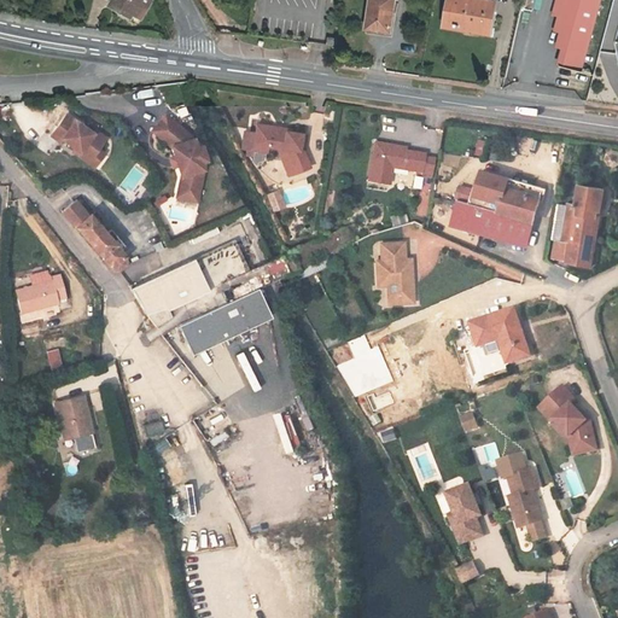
[(134,0),(106,0),(106,3),(126,16),(134,0)]
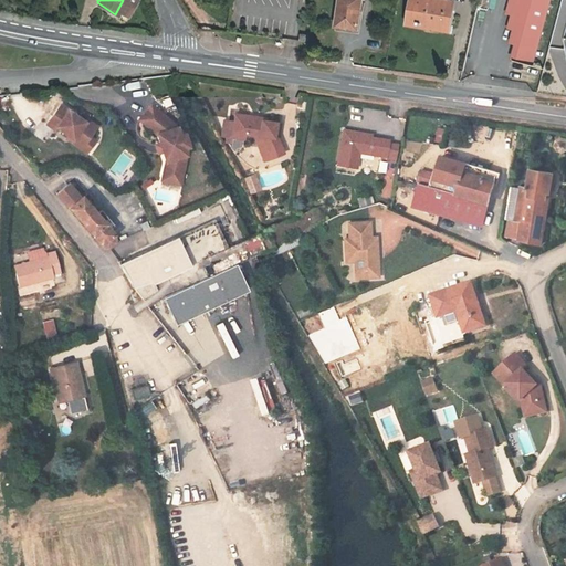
[(339,0),(336,27),(355,30),(359,0),(339,0)]
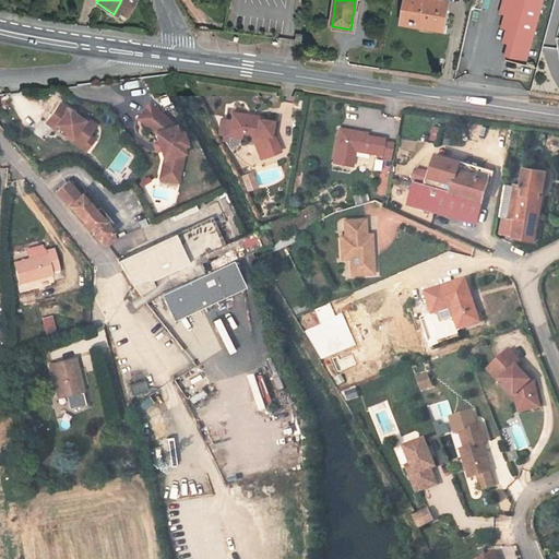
[(448,1),(440,0),(406,0),(403,21),(443,28),(443,24),(448,1)]
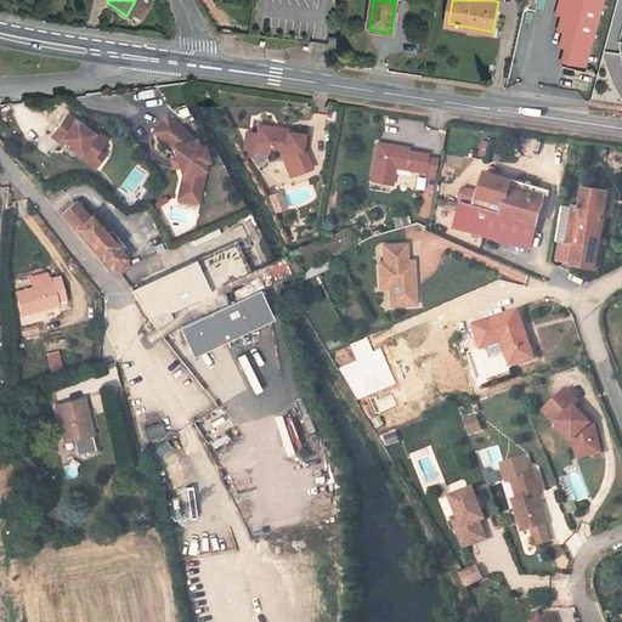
[(566,0),(563,16),(569,17),(565,32),(570,33),(566,47),(592,55),(605,0),(566,0)]
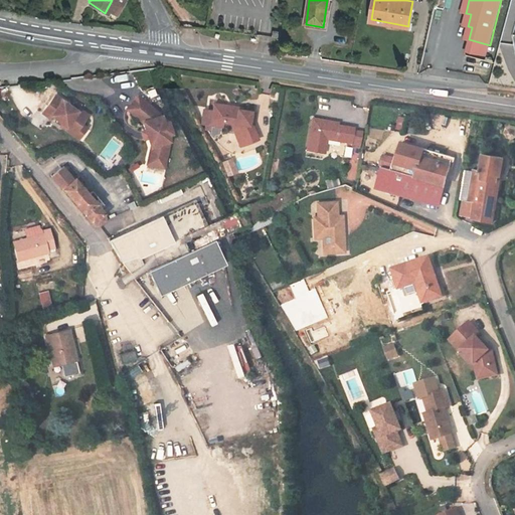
[(412,23),(408,22),(408,26),(371,19),(371,23),(411,30),(412,23)]
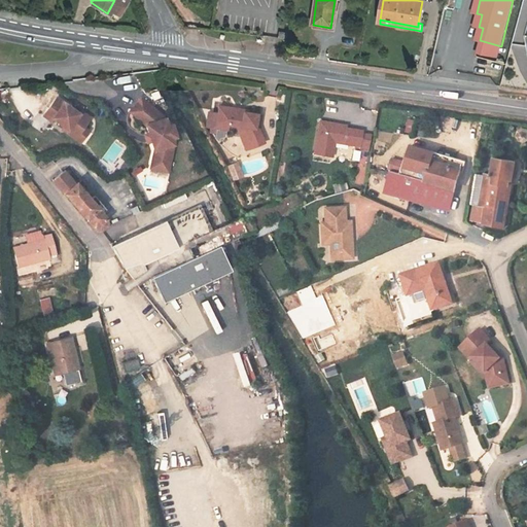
[(288,41),(289,33),(281,31),(279,39),(288,41)]
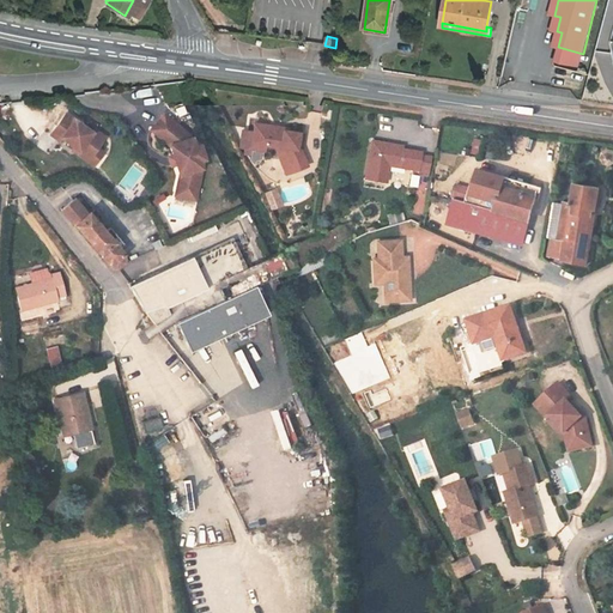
[(580,71),(583,54),(558,47),(554,65),(580,71)]
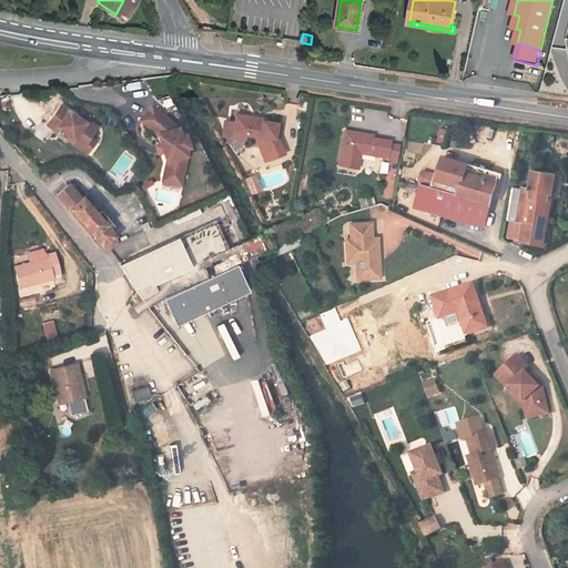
[(57,127),(68,135),(82,146),(89,137),(97,127),(87,120),(84,122),(61,104),(47,124),(54,130),(57,127)]
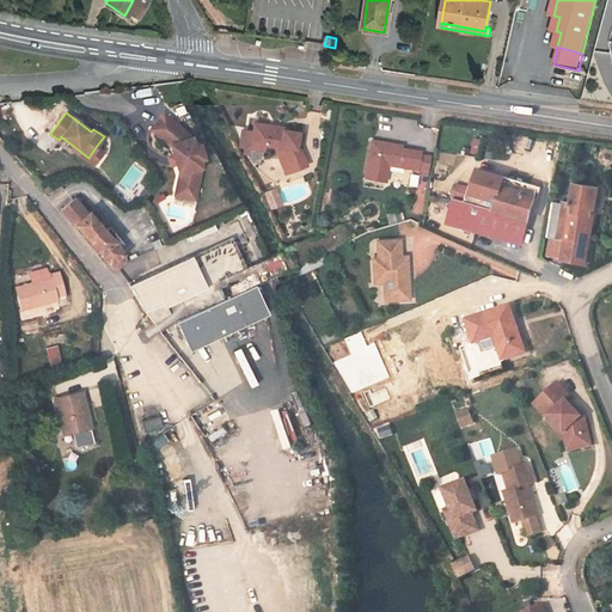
[(169,145),(171,155),(173,164),(178,175),(173,195),(182,196),(193,199),(195,189),(200,167),(197,160),(193,146),(190,138),(163,115),(151,129),(169,145)]
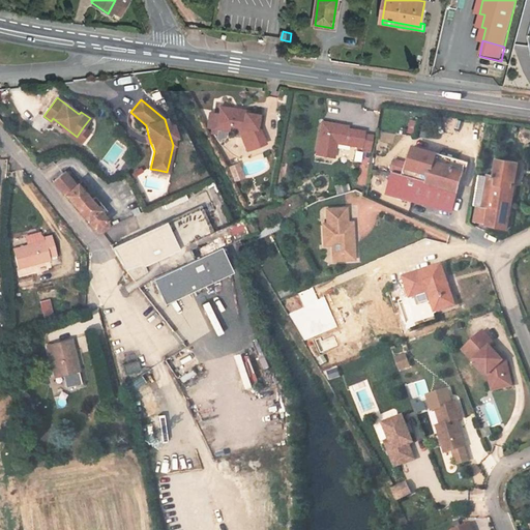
[(236,127),(238,133),(246,151),(264,143),(259,129),(260,115),(236,112),(237,110),(217,108),(216,115),(208,114),(207,128),(214,129),(215,124),(236,127)]
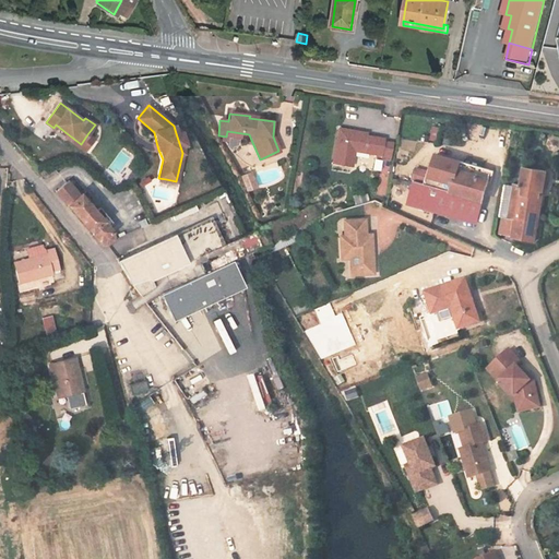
[(353,166),(355,151),(356,146),(365,147),(364,152),(381,155),(381,158),(390,159),(393,143),(384,142),(384,139),(367,135),(368,133),(340,129),(334,163),(353,166)]
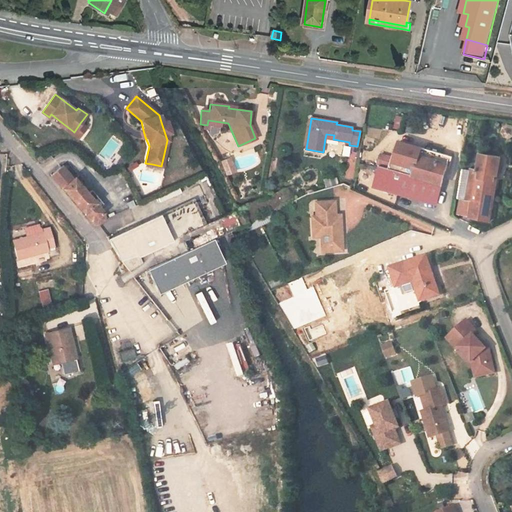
[(166,120),(161,122),(165,134),(170,133),(166,120)]
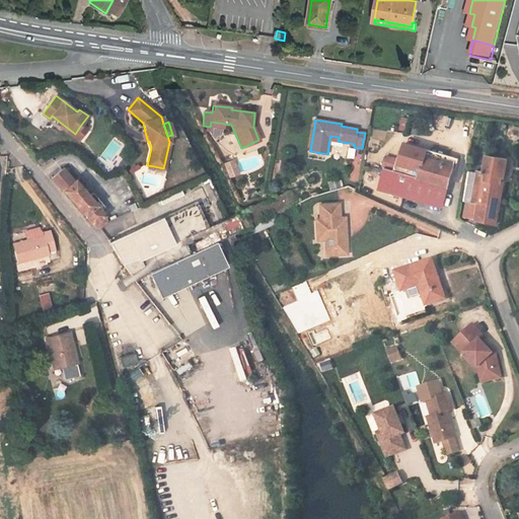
[(75,134),(62,124),(60,127),(78,140),(86,129),(81,125),(75,134)]
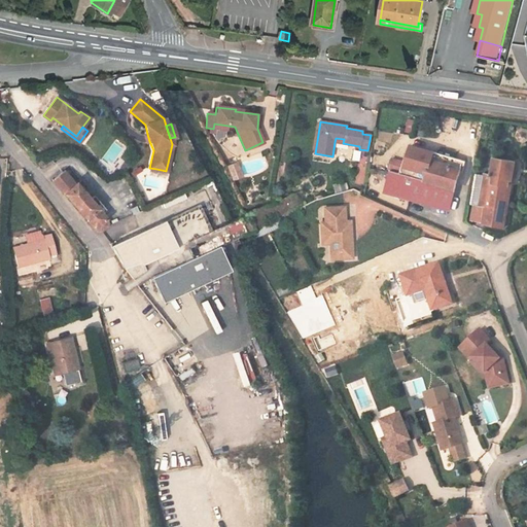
[(385,191),(450,210),(462,167),(466,168),(467,161),(412,145),(403,173),(392,169),(385,191)]
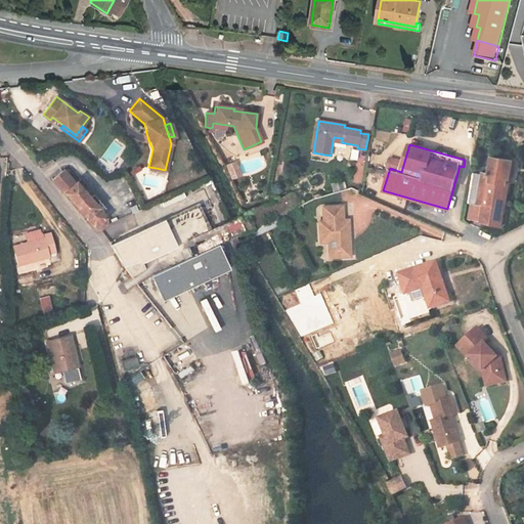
[(111,163),(116,156),(106,150),(102,158),(111,163)]
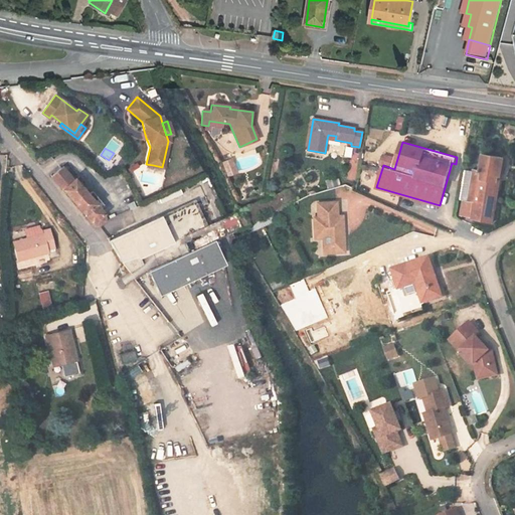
[(469,200),(476,201),(473,218),(493,222),(496,204),(495,203),(500,175),(502,176),(505,158),(484,154),(481,171),(474,170),(469,200)]
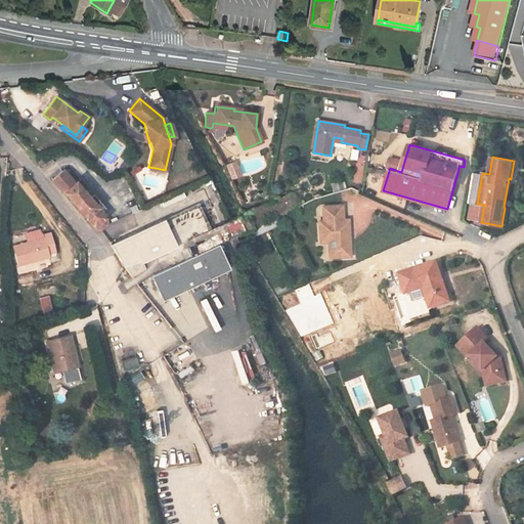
[(36,161),(42,167),(45,164),(40,158),(36,161)]
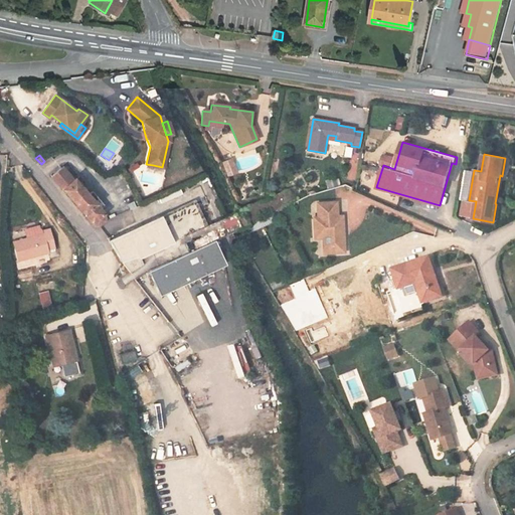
[(225,176),(235,172),(229,157),(219,161),(225,176)]
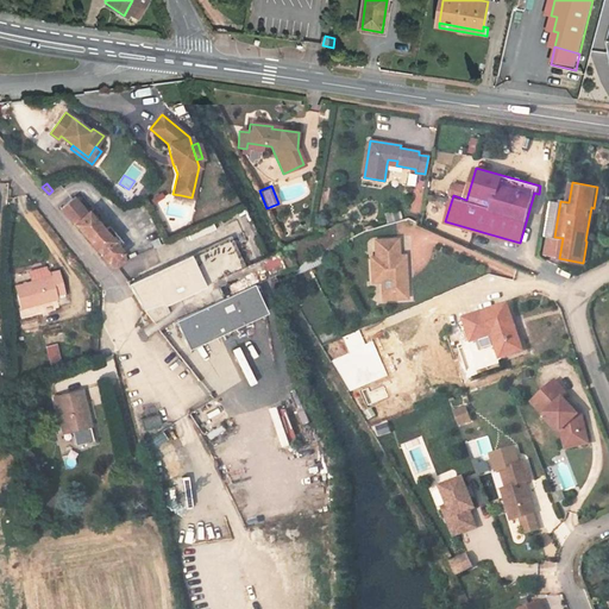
[(125,253),(107,233),(74,195),(60,207),(111,267),(115,268),(125,261),(125,259),(125,253)]
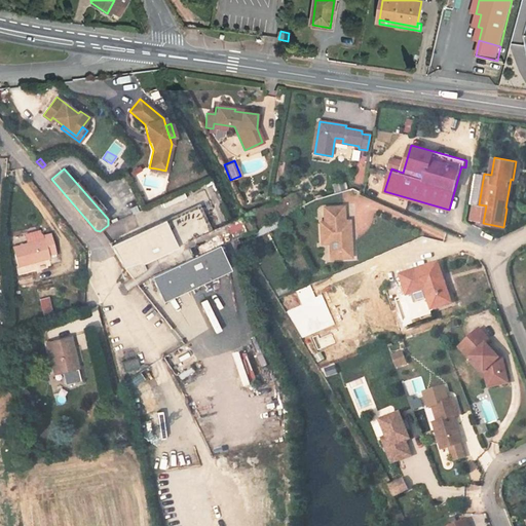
[(145,265),(211,232),(200,205),(166,222),(112,247),(123,266),(134,279),(147,270),(145,265)]
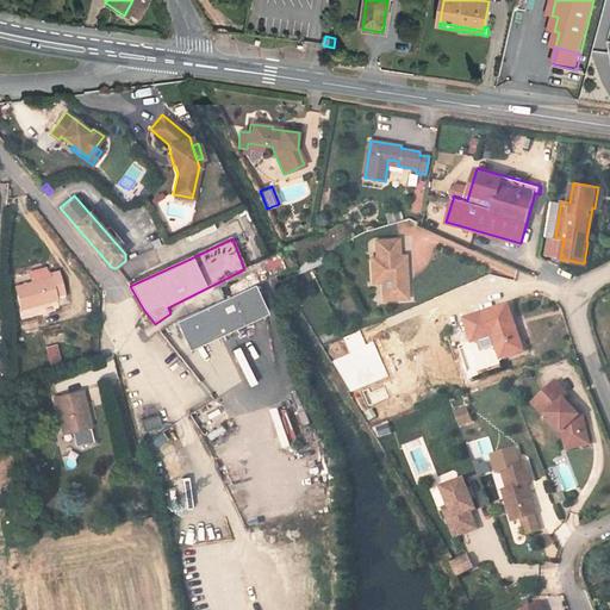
[(383,280),(383,286),(391,285),(392,298),(408,297),(406,274),(403,274),(402,267),(405,267),(405,255),(399,255),(398,238),(375,241),(377,256),(371,256),(373,281),(383,280)]
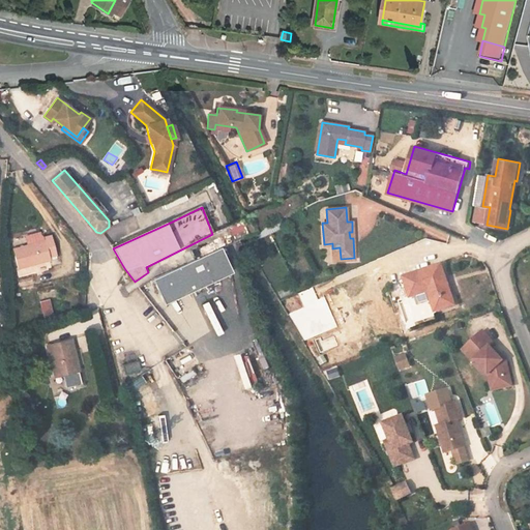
[(283,217),(275,221),(258,231),(256,232),(255,238),(272,230),(286,224),(283,216),(283,217)]
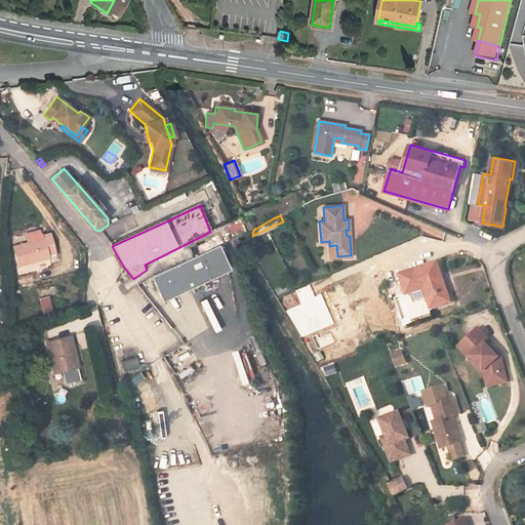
[(220,224),(223,235),(239,232),(237,220),(220,224)]
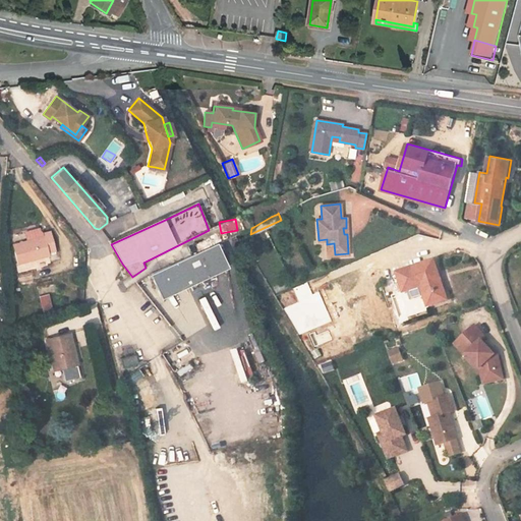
[(23,233),(25,241),(12,244),(17,264),(48,256),(48,253),(54,251),(49,231),(42,234),(37,229),(23,233)]
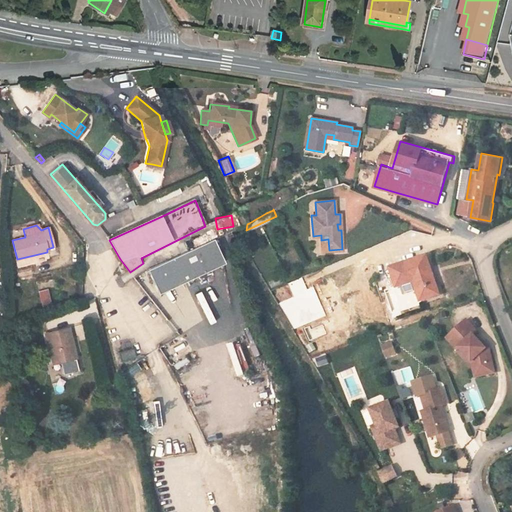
[(212,239),(147,270),(158,294),(224,264),(212,239)]
